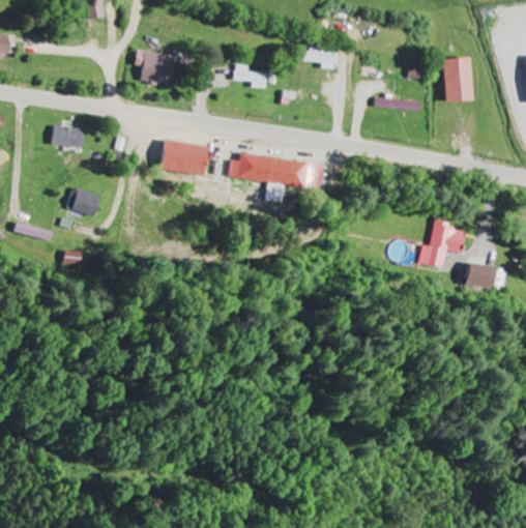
[(87,0),(87,19),(105,18),(104,0),(87,0)]
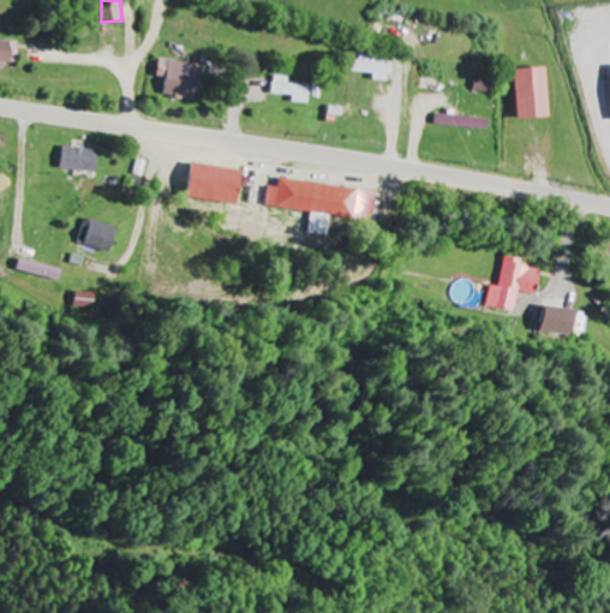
[(0,67),(3,67),(3,61),(15,61),(15,41),(0,40),(0,67)]
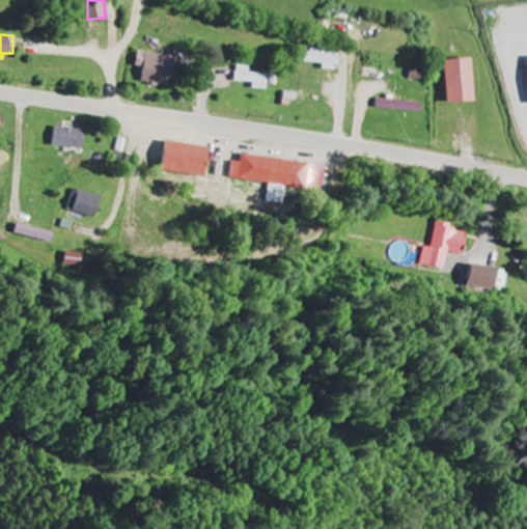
[(319,62),(319,68),(335,70),(335,54),(313,54),(313,46),(303,46),(303,62),(319,62)]
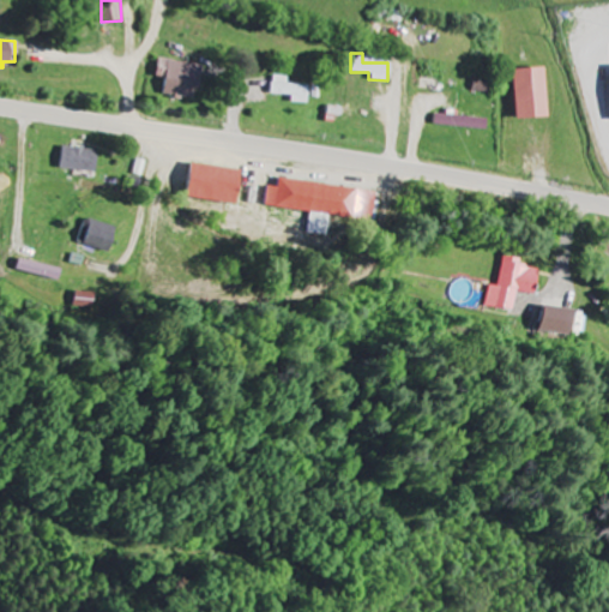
[(190,99),(192,87),(199,88),(203,65),(158,58),(155,76),(163,77),(161,94),(190,99)]
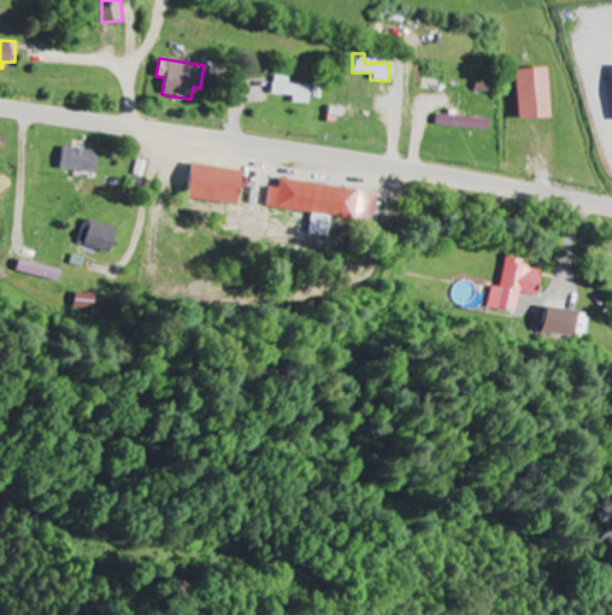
[(551,117),(549,68),(517,69),(519,118),(551,117)]
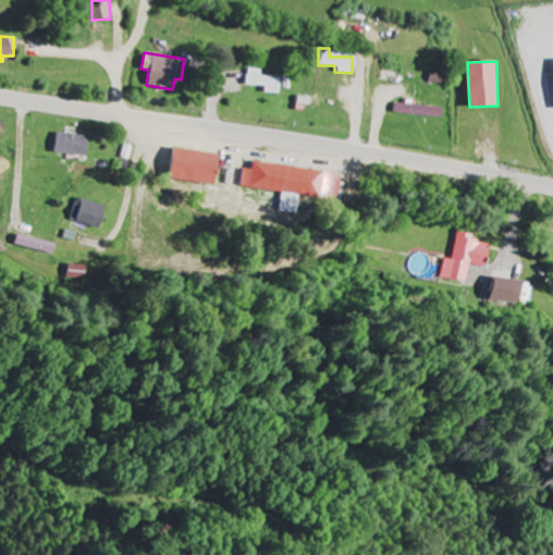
[(262,85),(261,93),(278,93),(278,76),(258,75),(259,69),(245,68),(244,85),(262,85)]
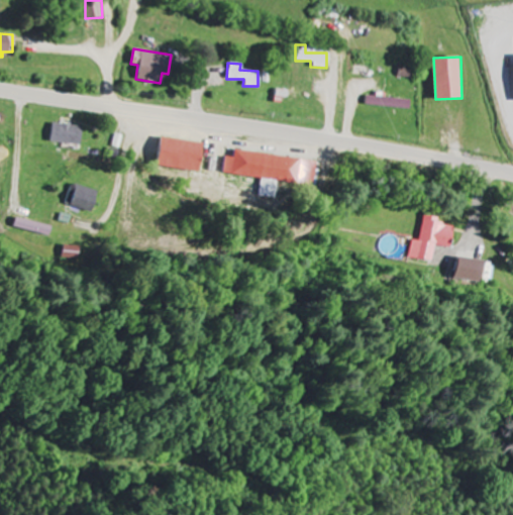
[(410,108),(410,99),(365,96),(364,106),(410,108)]
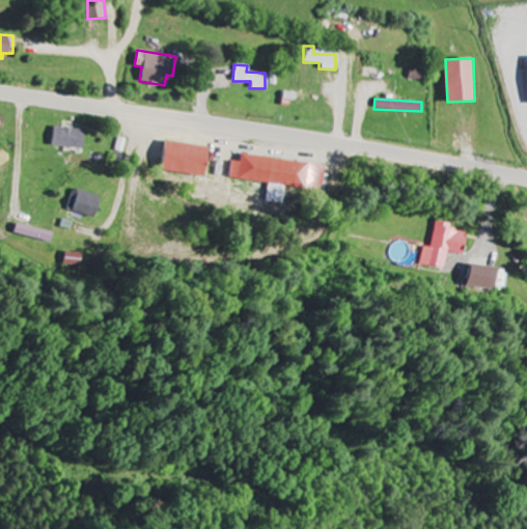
[(52,145),(83,147),(84,128),(53,127),(52,145)]
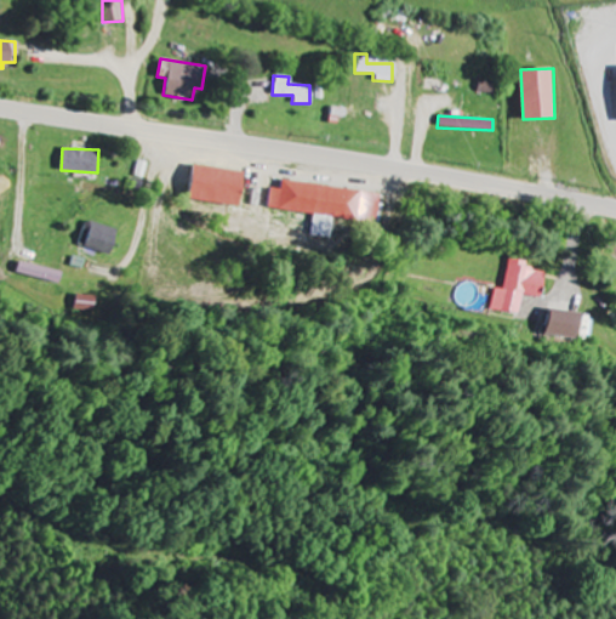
[(246,171),(194,164),(189,199),(240,206),(246,171)]
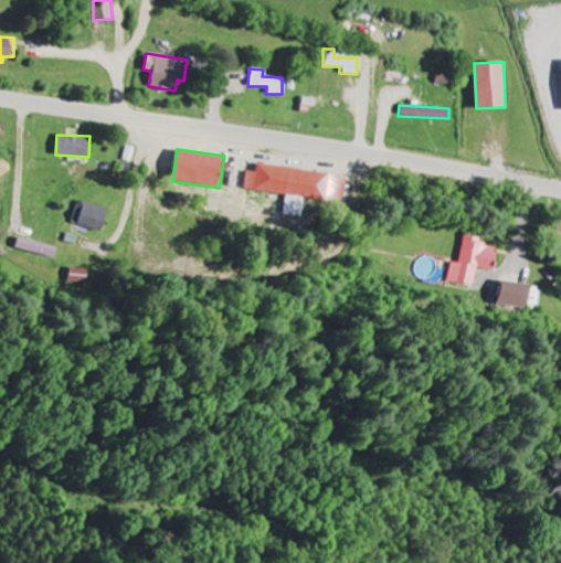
[(345,174),(256,163),(255,171),(245,170),(243,188),(275,192),(275,193),(285,194),(283,212),(300,214),(303,195),(341,201),(345,174)]
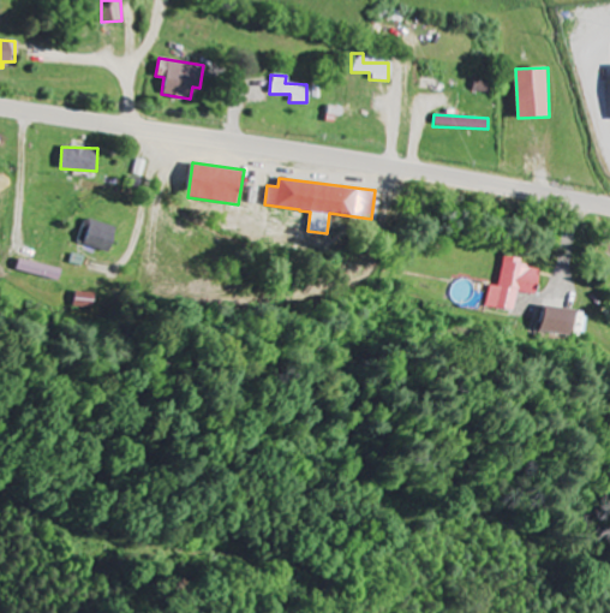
[(83,232),(79,231),(77,242),(108,251),(114,228),(87,220),(83,232)]
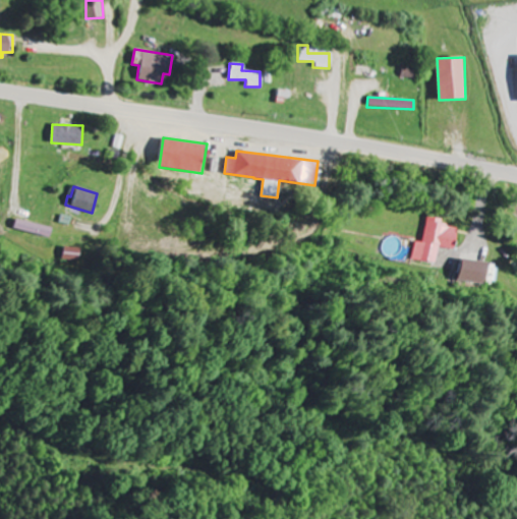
[(421,242),(413,241),(412,260),(437,263),(438,246),(454,248),(456,228),(442,226),(443,219),(424,217),(421,242)]
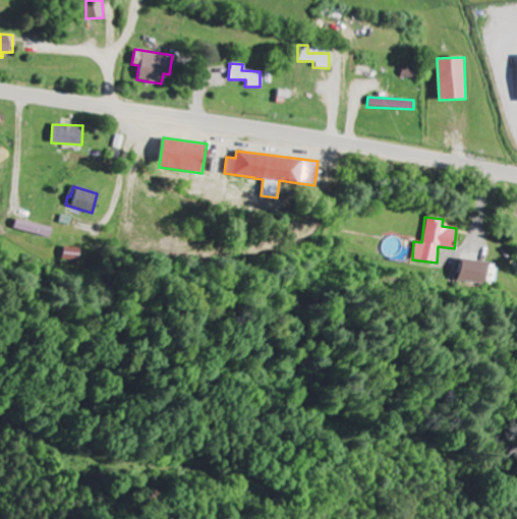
[(45,226),(13,218),(10,228),(43,236),(45,226)]
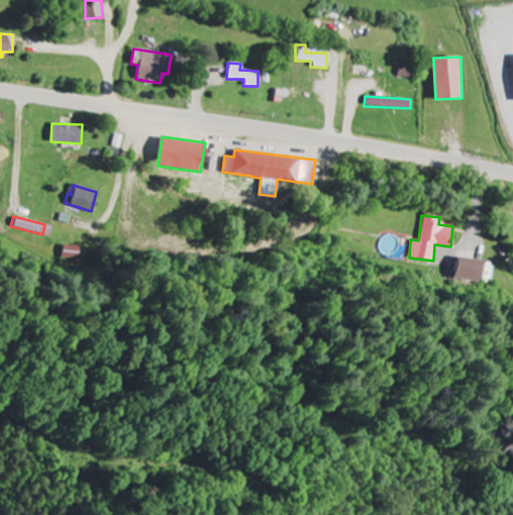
[(483,278),(485,261),(457,256),(455,274),(483,278)]
